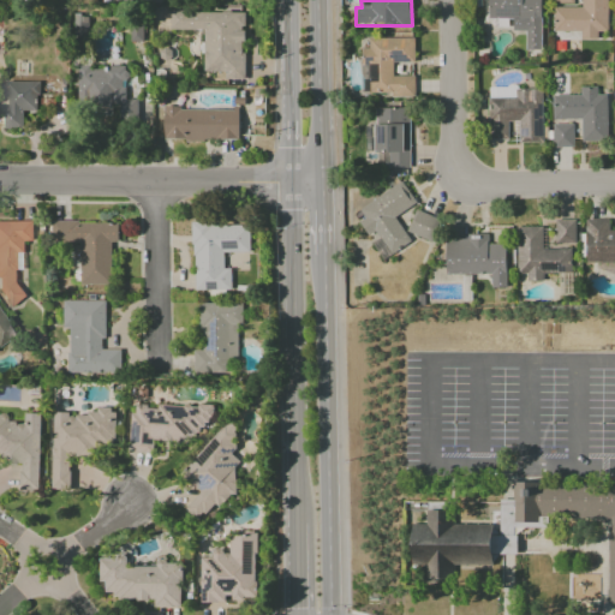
[(525,51),(541,51),(541,0),(488,0),(488,19),(513,19),(513,31),(525,31),(525,51)]
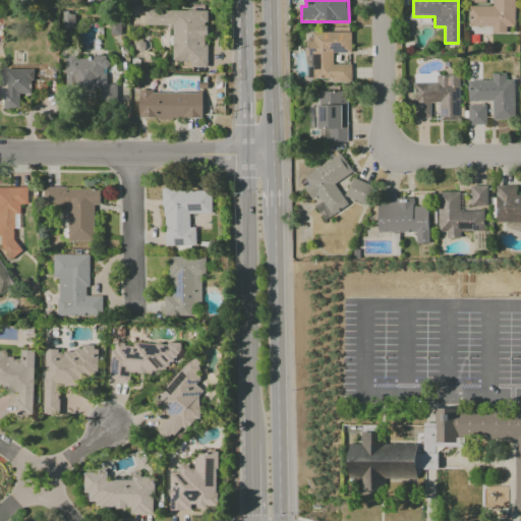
[(469,6),(468,27),(491,27),(491,33),(505,33),(505,27),(514,27),(514,0),(491,0),(493,6),(469,6)]
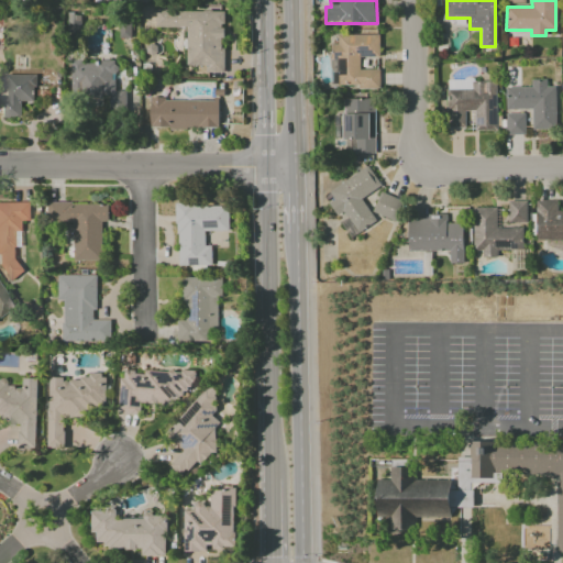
[(186,66),(206,66),(206,73),(223,73),(223,11),(156,11),(156,28),(186,28),(186,66)]
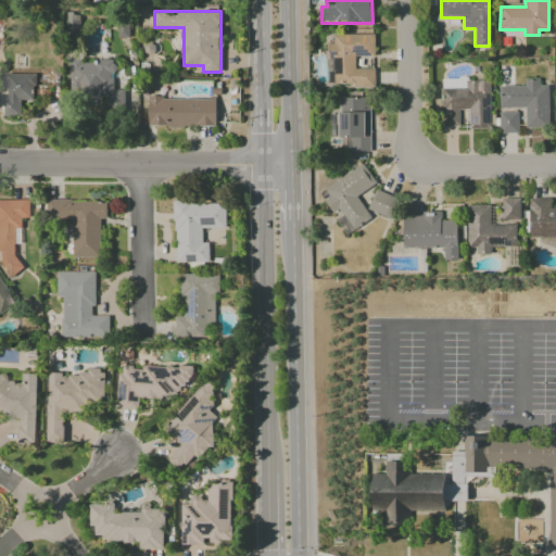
[(375,34),(332,35),(332,43),(327,45),(327,86),(375,86),(375,68),(355,68),(355,57),(375,57),(375,34)]
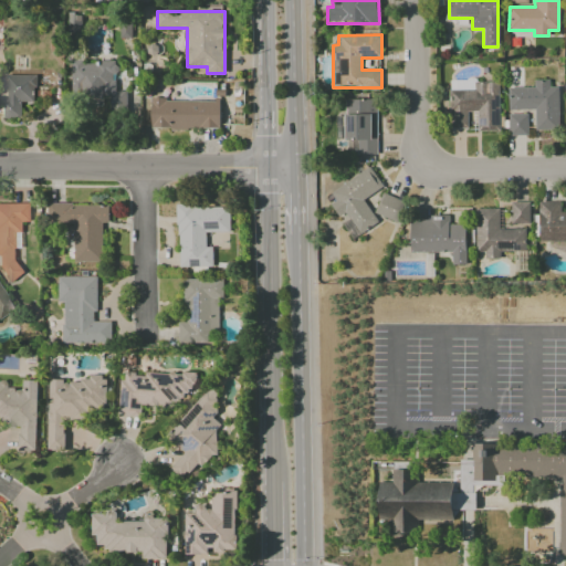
[(71,97),(109,97),(109,113),(126,113),(126,91),(115,92),(114,75),(117,75),(117,61),(71,62),(71,97)]
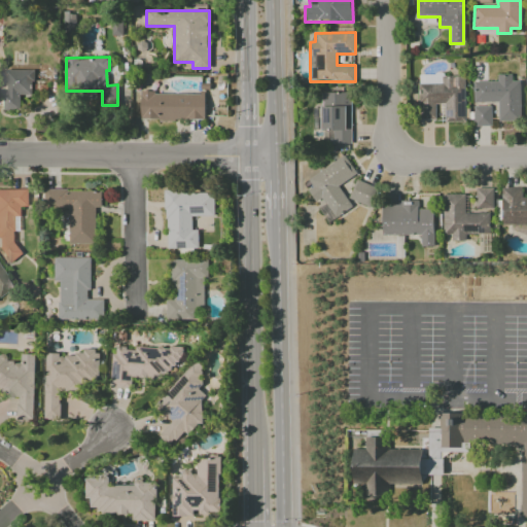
[(32,70),(3,70),(2,110),(19,110),(19,95),(32,95),(32,70)]
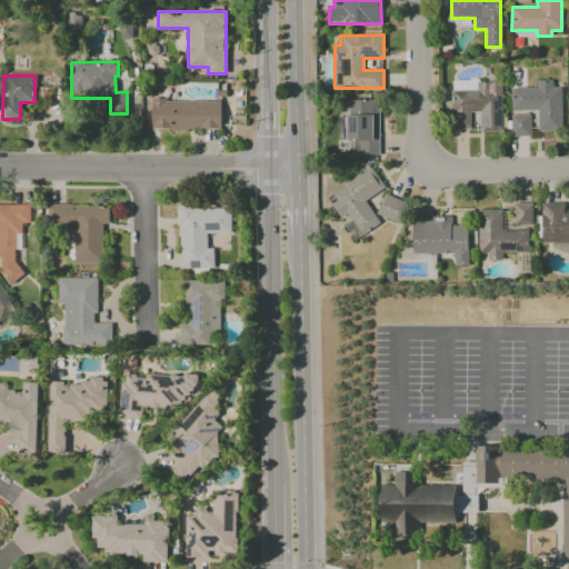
[(502,132),(502,83),(479,82),(479,80),(452,80),(451,129),(471,129),(471,113),(479,113),(479,132),(502,132)]
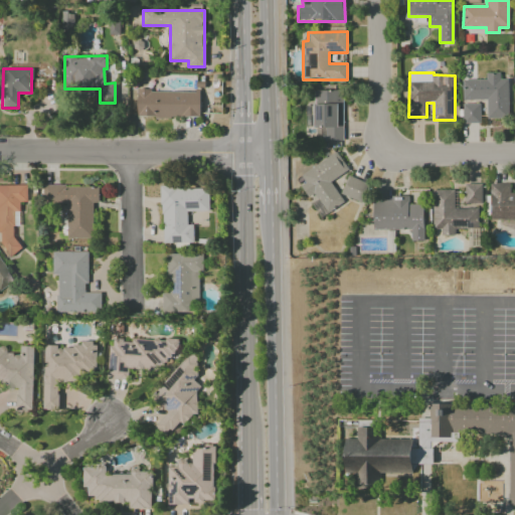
[(509,118),(508,79),(500,79),(500,73),(486,73),(486,79),(462,79),(463,100),(487,100),(487,119),(509,118)]
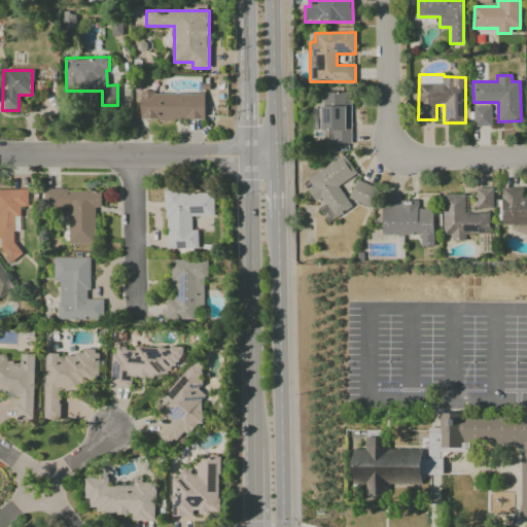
[(140,119),(205,120),(205,94),(140,93),(140,119)]
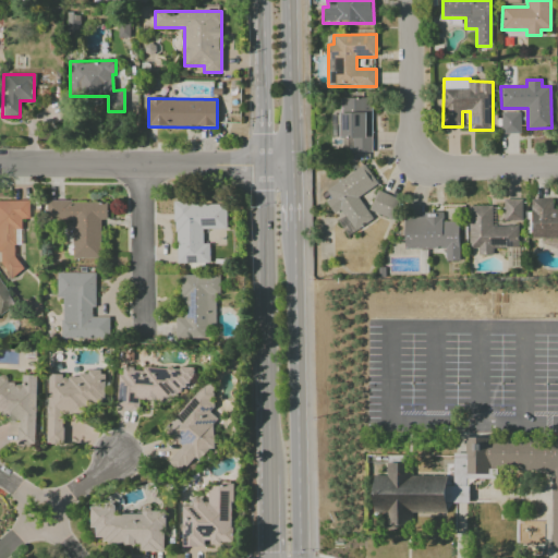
[(340,152),(372,152),(372,98),(341,98),(340,152)]
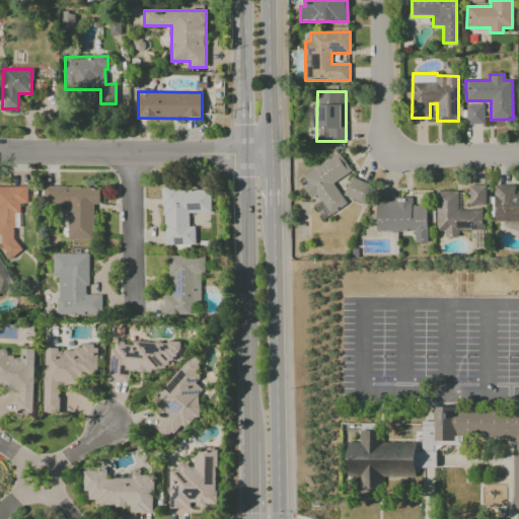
[(484,104),(466,104),(466,124),(484,124),(484,104)]
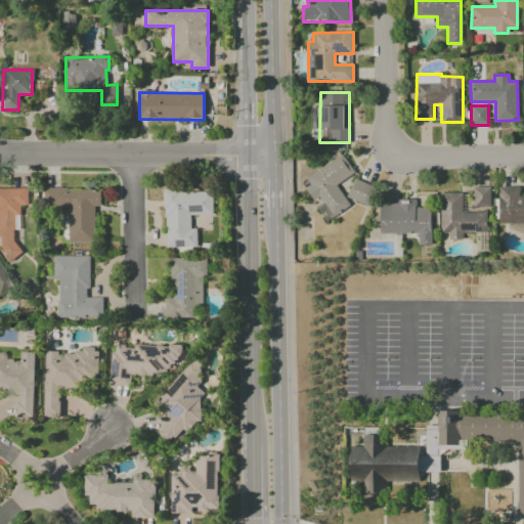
[(306,178),(311,185),(306,189),(313,201),(319,197),(333,217),(350,206),(336,185),(354,173),(342,155),(306,178)]
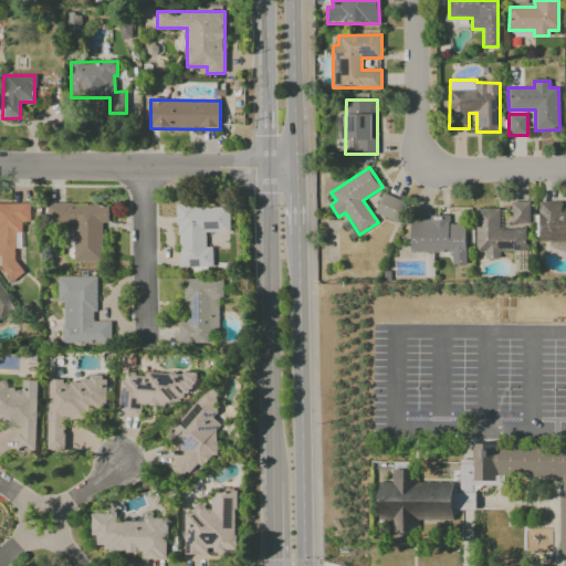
[(407,205),(384,194),(374,212),(398,223),(407,205)]
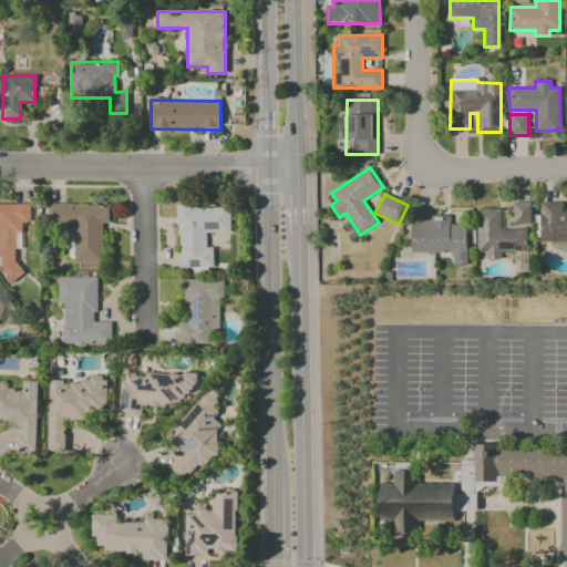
[(540,243),(566,241),(566,212),(562,212),(562,202),(539,203),(540,243)]
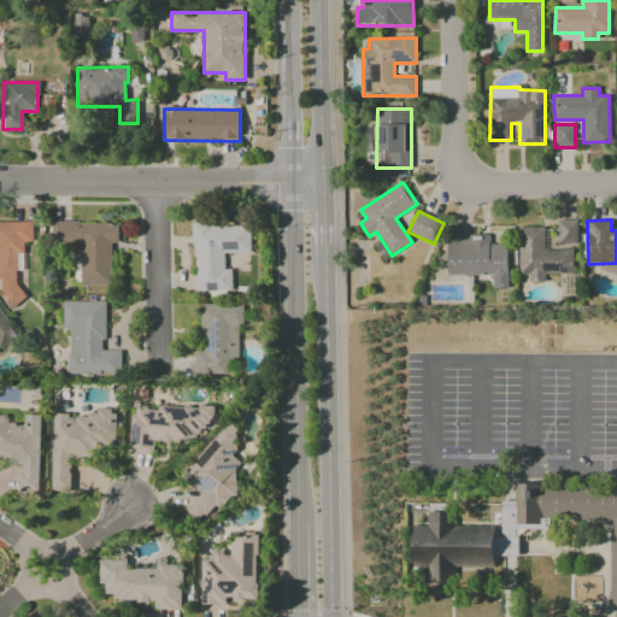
[(557,221),(557,245),(577,245),(577,221),(557,221)]
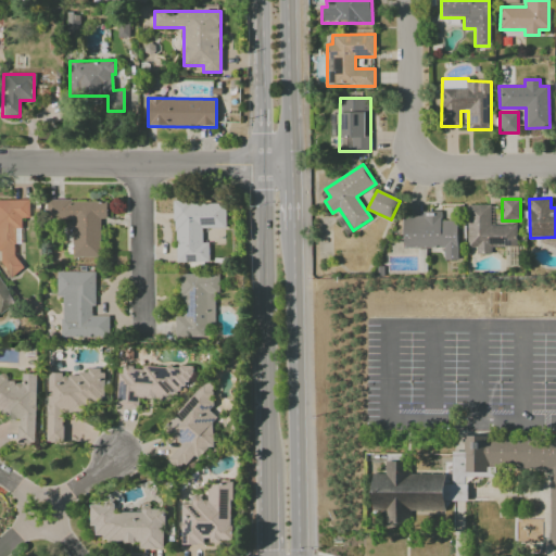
[(0,200),(0,251),(2,252),(2,274),(16,274),(15,228),(22,228),(22,218),(29,218),(29,200),(0,200)]
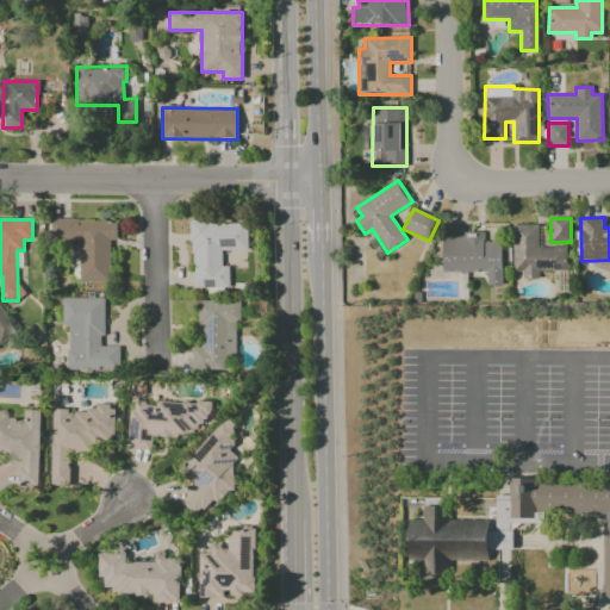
[(79,282),(110,282),(109,241),(117,240),(117,219),(50,221),(50,242),(79,241),(79,282)]
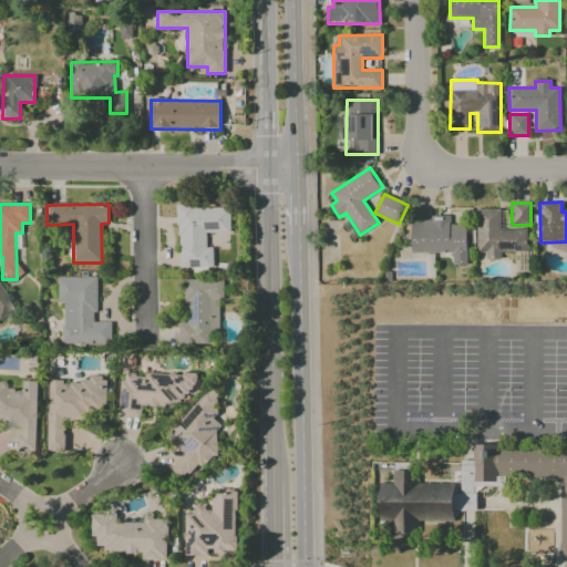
[(178,268),(213,268),(213,248),(206,248),(206,233),(230,233),(230,206),(177,206),(178,268)]
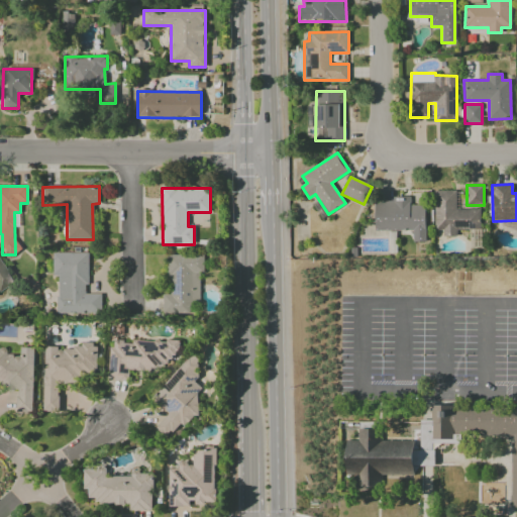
[(480,209),(456,210),(455,191),(433,191),(434,230),(442,230),(442,236),(456,235),(456,230),(481,229),(480,209)]
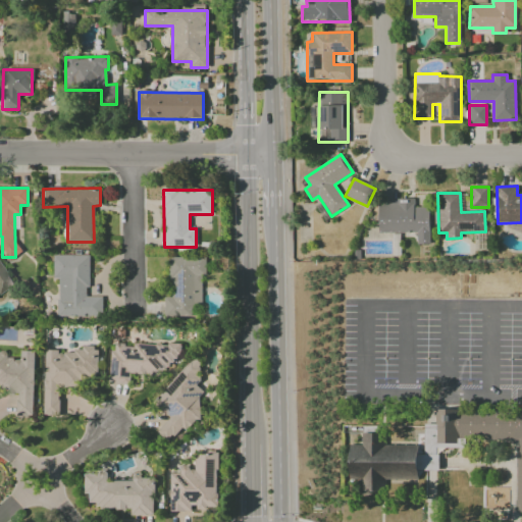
[(378,233),(416,232),(416,245),(429,245),(429,207),(414,207),(414,201),(377,202),(378,233)]
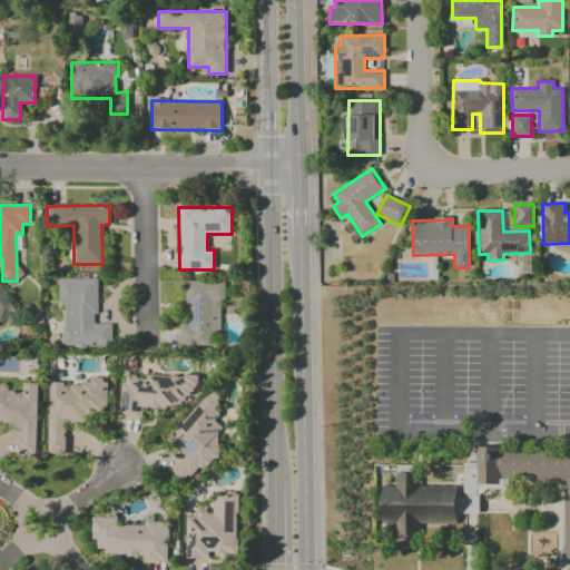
[(111,324),(96,324),(97,278),(57,278),(57,304),(62,304),(62,346),(111,346),(111,324)]
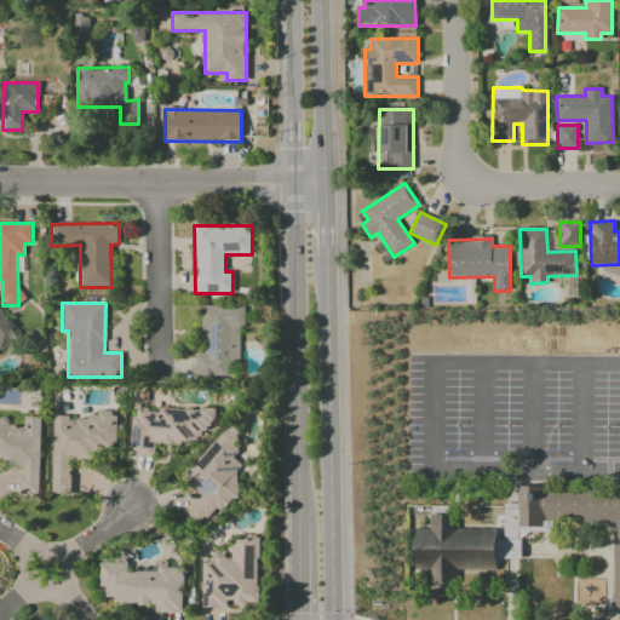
[(194,375),(239,377),(239,327),(244,327),(245,305),(202,305),(201,354),(195,354),(194,375)]
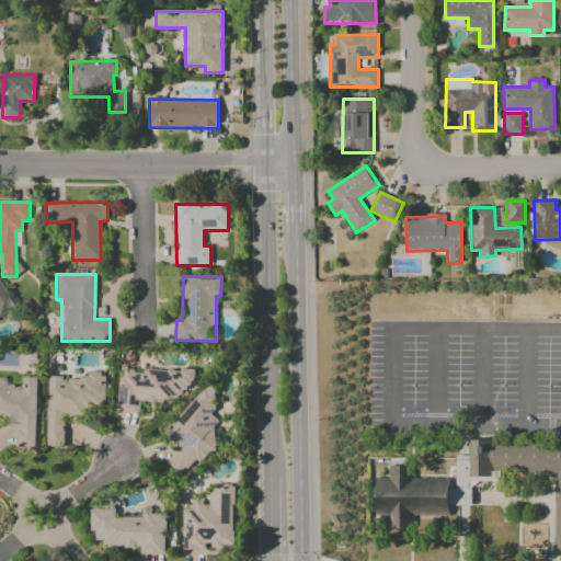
[(0,315),(12,308),(8,300),(8,298),(0,285),(0,315)]
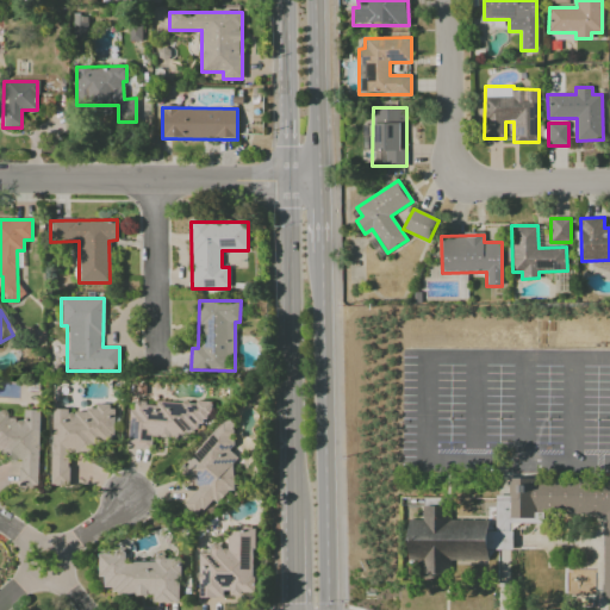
[(212,403),(130,402),(129,447),(153,448),(153,436),(200,437),(201,418),(212,419),(212,403)]
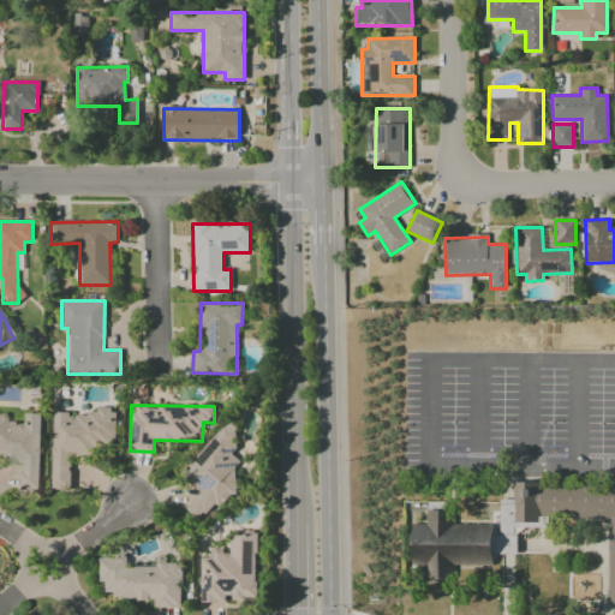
[(53,413),(52,489),(70,490),(70,457),(90,457),(91,448),(114,448),(115,408),(95,408),(95,415),(53,413)]
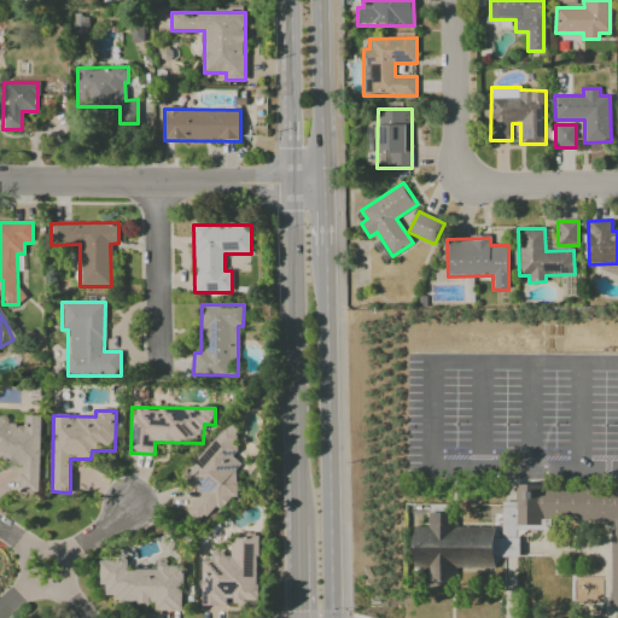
[(41,415),(24,415),(24,425),(5,424),(5,418),(0,417),(0,456),(6,458),(5,466),(21,467),(19,493),(39,494),(41,415)]
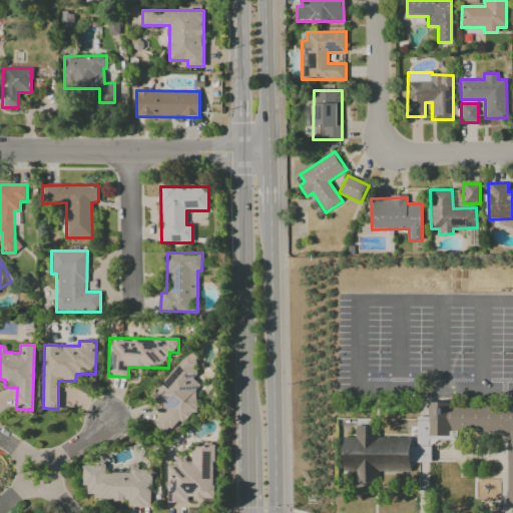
[(150,397),(166,411),(153,425),(161,432),(169,431),(178,422),(183,421),(191,413),(197,412),(195,380),(191,377),(196,372),(190,366),(201,353),(186,355),(150,397)]
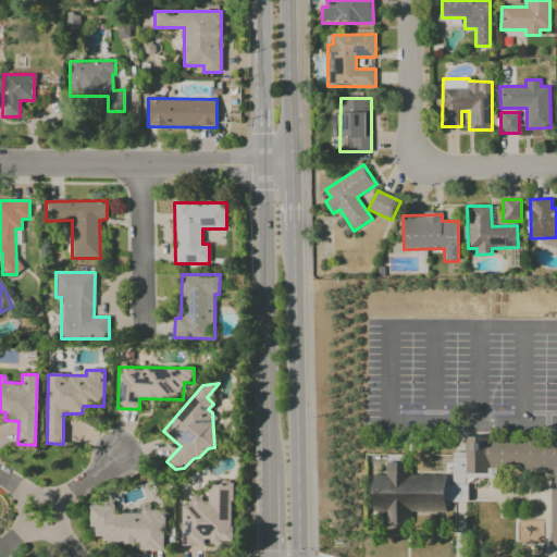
[(452,486),(452,453),(466,453),(466,437),(487,437),(487,440),(556,440),(556,547),(549,547),(551,479),(553,479),(553,470),(490,470),(490,478),(466,478),(466,486),(452,486)]
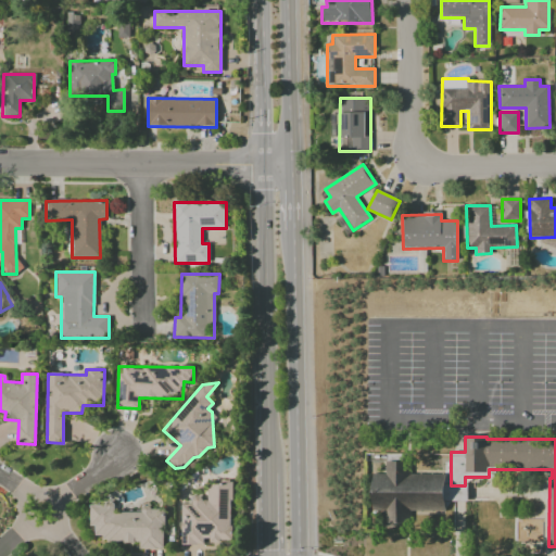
[(373,472),(373,510),(383,510),(383,522),(409,522),(409,510),(444,510),(444,501),(467,501),(467,485),(465,485),(451,485),(445,485),(445,475),(411,475),(411,462),(383,462),(383,472),(373,472)]
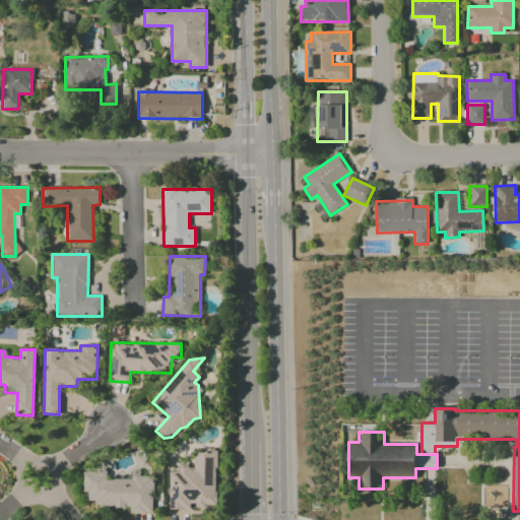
[(169,509),(190,509),(190,506),(216,506),(216,451),(194,451),(194,466),(179,466),(179,471),(169,471),(169,509)]
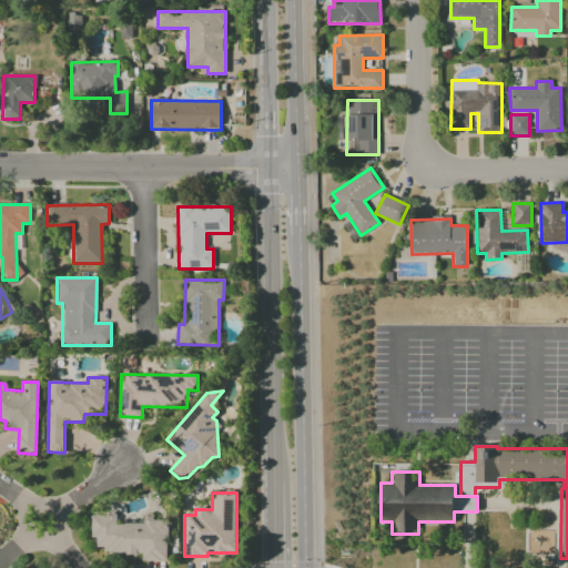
[(91,515),(91,537),(97,537),(97,553),(141,551),(141,560),(168,560),(166,519),(144,519),(144,523),(115,524),(115,515),(91,515)]
